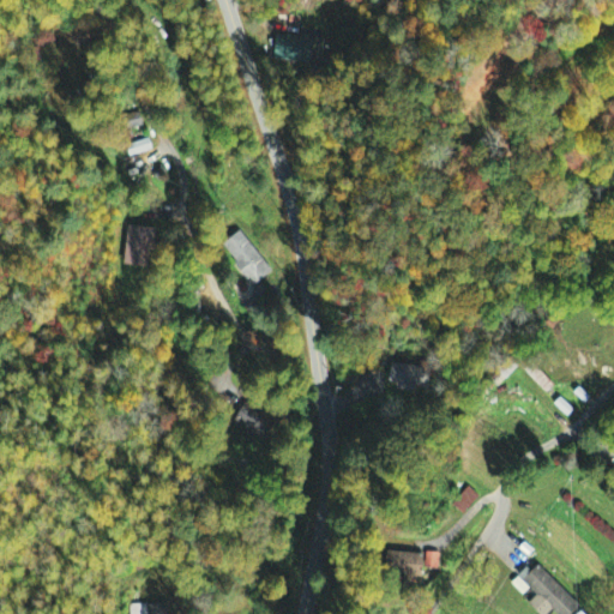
[(269,59),(315,68),(318,60),(325,62),(329,46),(275,35),(269,59)]
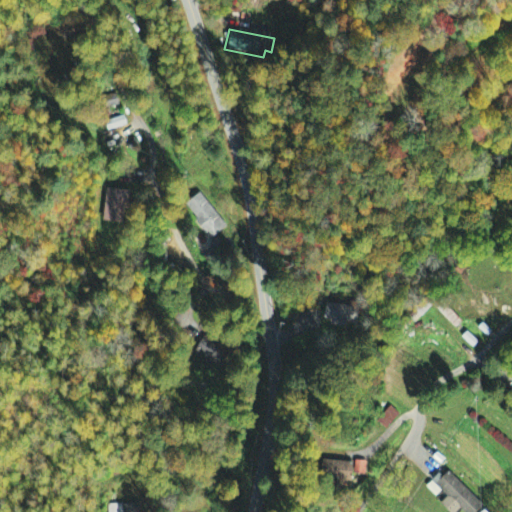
[(213,240),(228,228),(200,194),(185,206),(213,240)]
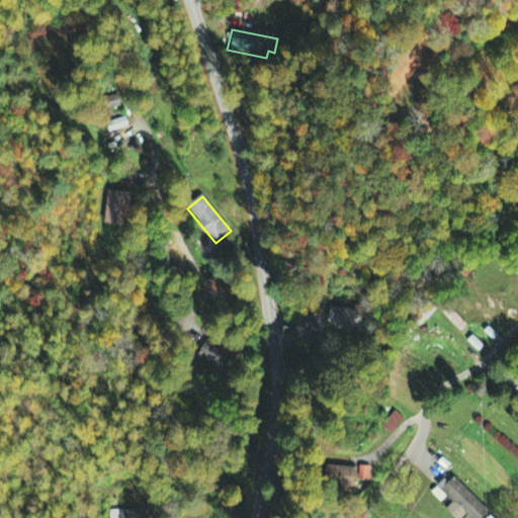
[(363,330),(363,310),(333,310),(333,330),(363,330)]
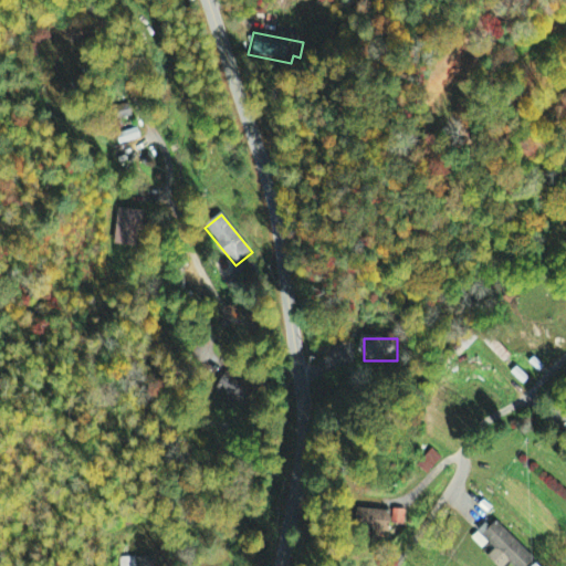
[(534,354),(546,364),(540,370),(528,360),(534,354)]
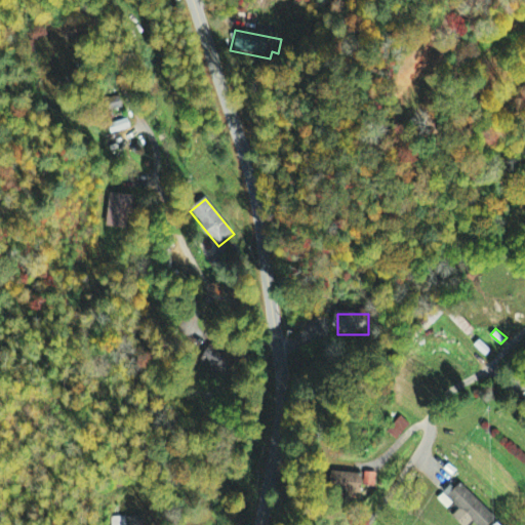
[(480,336),(491,349),(485,355),(473,344),(480,336)]
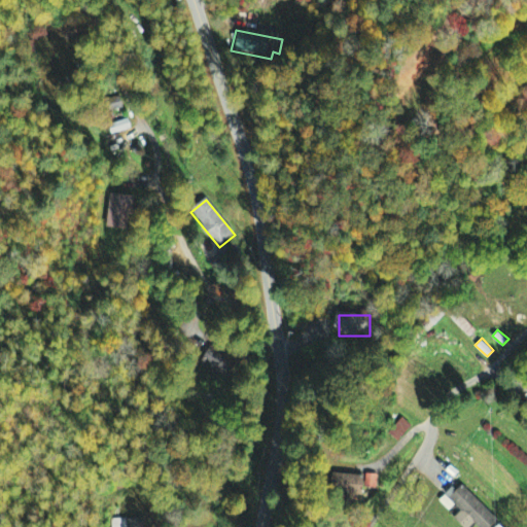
[(205,370),(227,378),(235,358),(211,350),(205,370)]
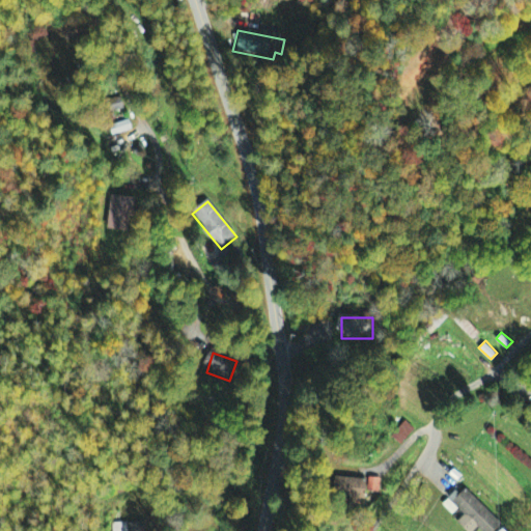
[(459,469),(469,478),(464,484),(453,475),(459,469)]
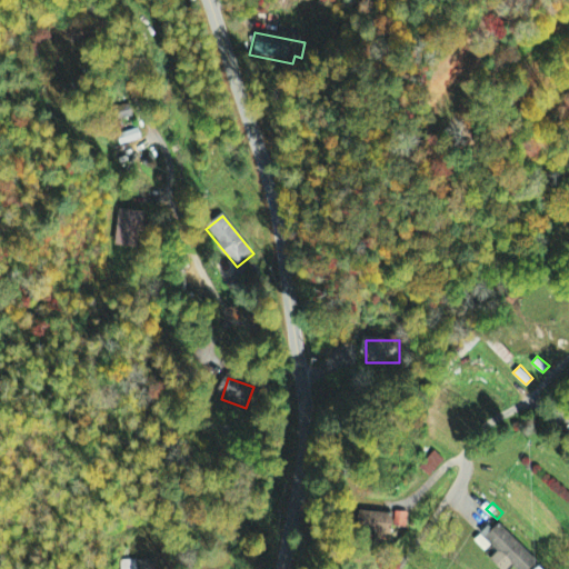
[(395,528),(409,528),(409,513),(372,512),(371,533),(395,533),(395,528)]
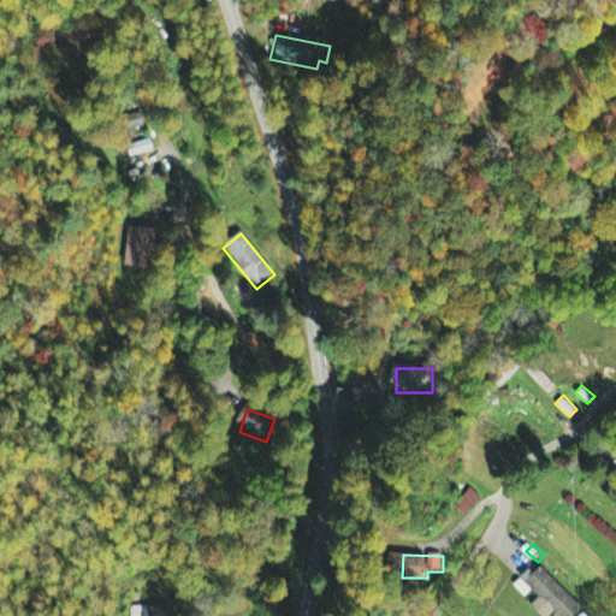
[(545,566),(528,581),(546,599),(538,606),(546,615),(561,615),(563,614),(566,615),(590,615),(592,615),(545,566)]
